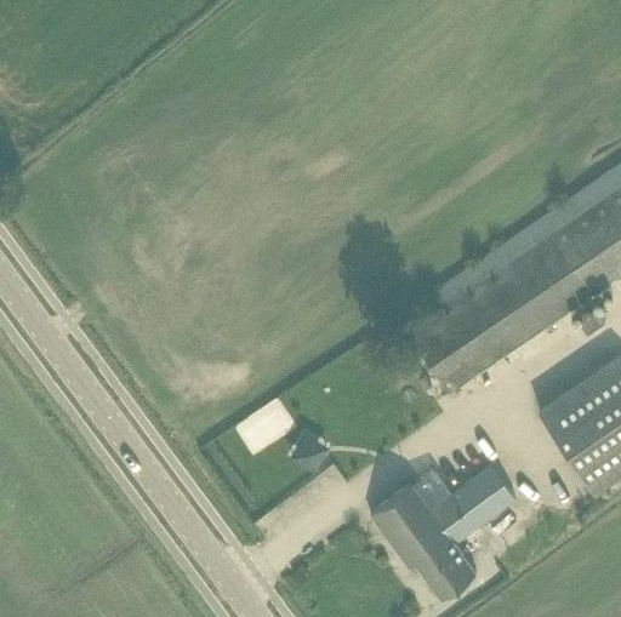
[(444,310),(408,335),(448,394),(592,295),(620,274),(620,164),(433,293),(444,310)]
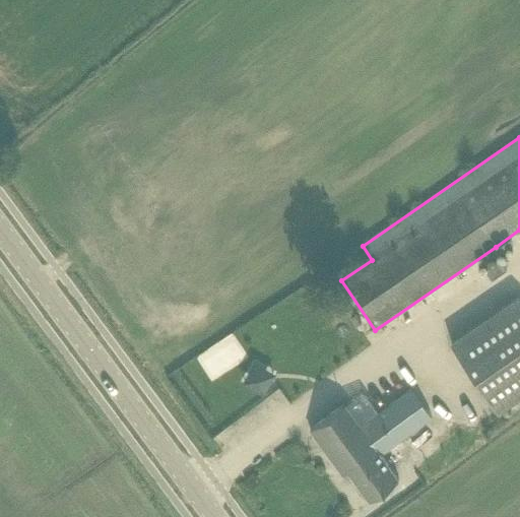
[(483,273),(490,282),(506,272),(499,263),(483,273)]
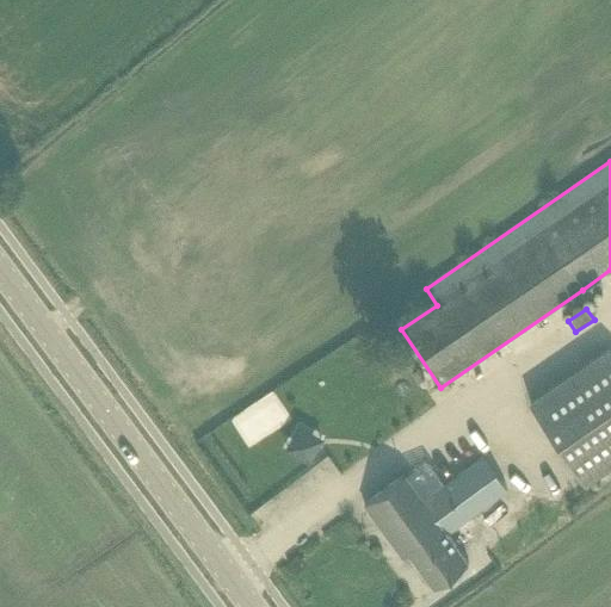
[(529,406),(582,484),(610,465),(610,357),(608,352),(529,406)]
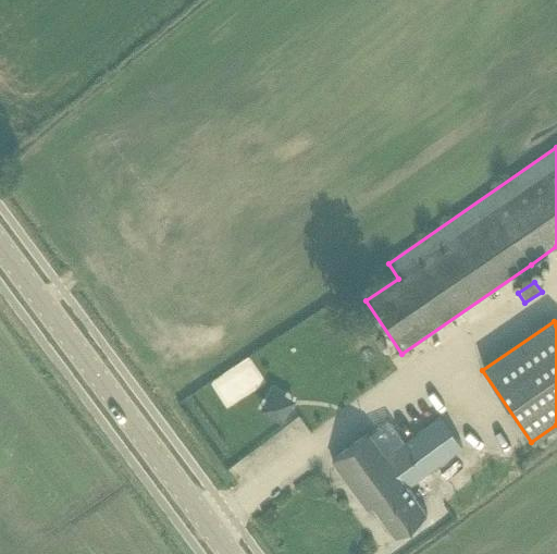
[(271,388),(258,411),(281,425),(294,402),(271,388)]
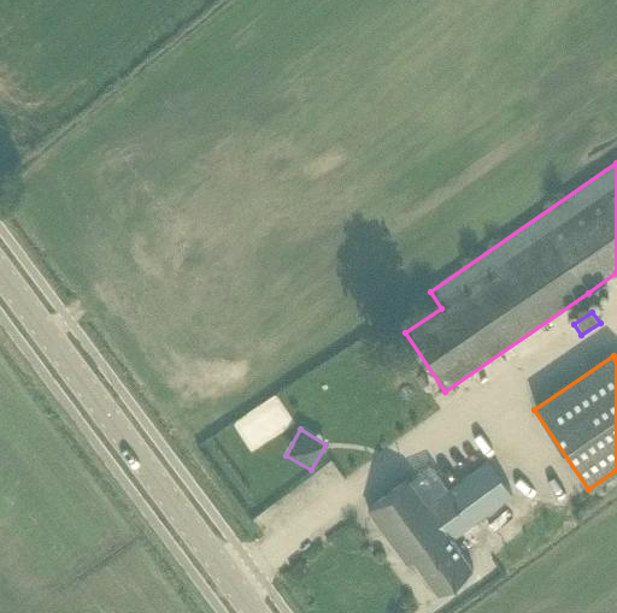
[(406,566),(412,561),(438,596),(472,570),(451,541),(511,497),(487,464),(438,501),(435,497),(424,505),(407,483),(387,497),(366,512),(406,566)]
